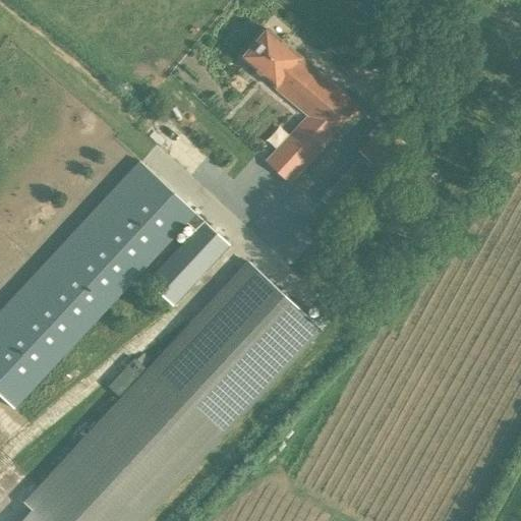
[(299,59),(267,32),(242,60),(276,89),(275,90),(306,117),(265,161),(290,183),(359,105),(302,56),(299,59)]
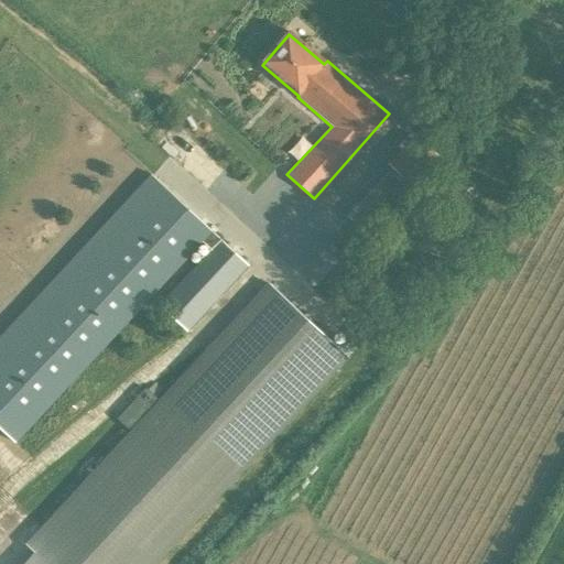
[(349,216),(369,235),(441,159),(420,140),(349,216)]
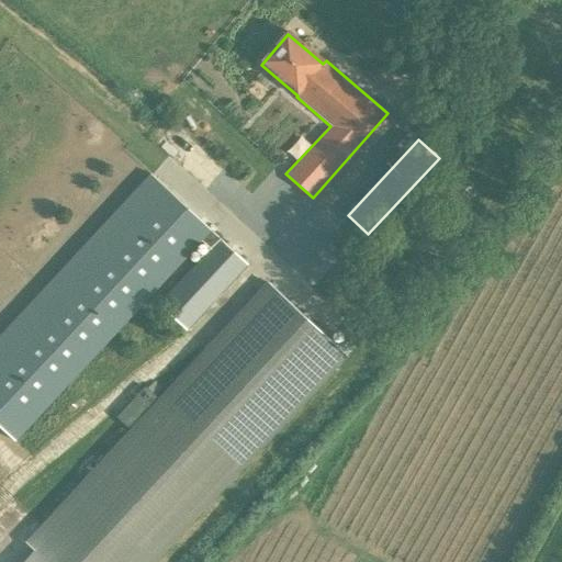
[(0,428),(15,444),(212,233),(150,176),(0,337),(0,428)]
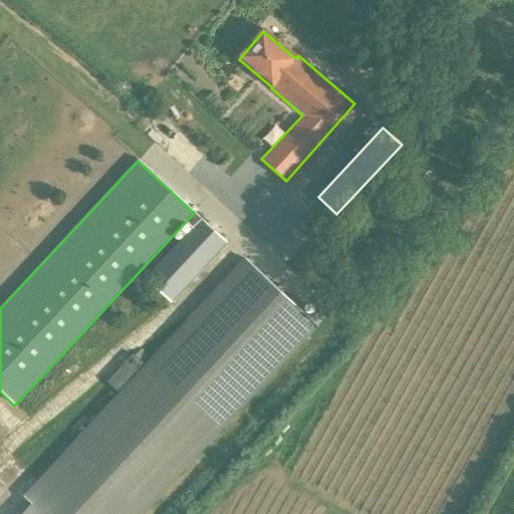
[(228,242),(220,234),(207,222),(202,216),(145,279),(171,303),(228,242)]
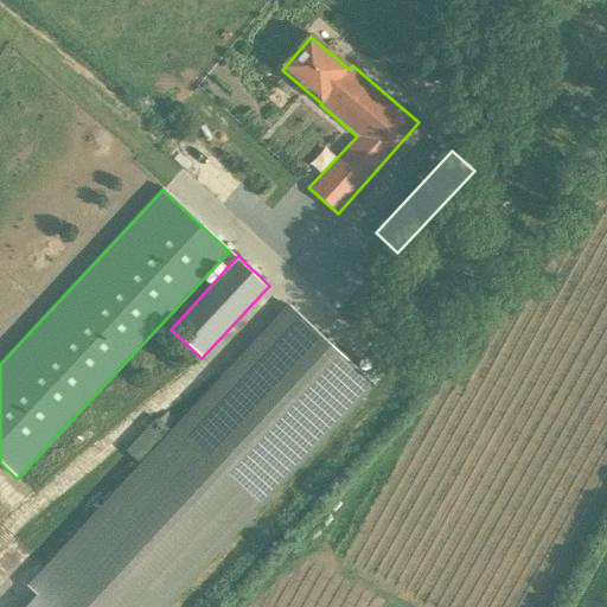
[(292,304),(30,585),(53,606),(166,606),(376,383),(292,304)]
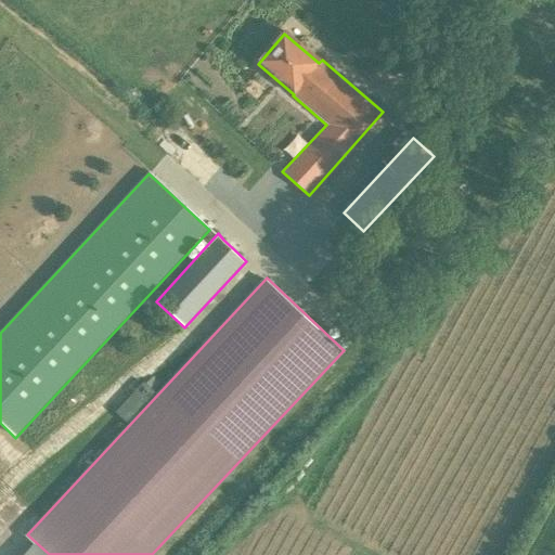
[(116,412),(128,423),(155,392),(144,383),(116,412)]
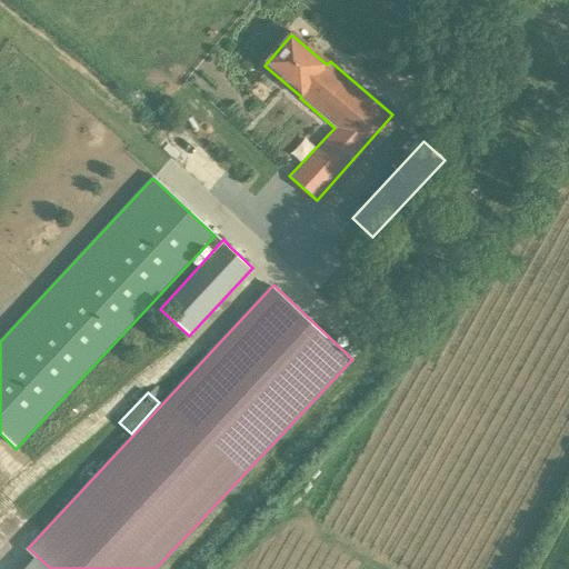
All buildings are outlined.
